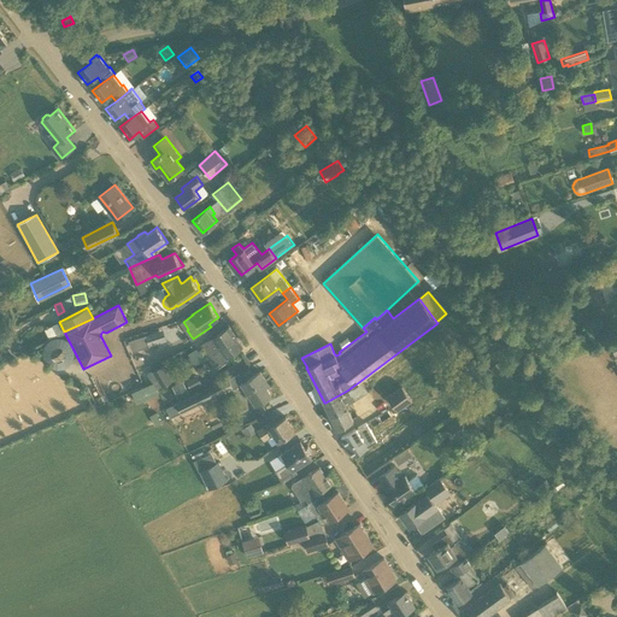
[(200,346),(207,356),(211,353),(215,357),(217,356),(217,354),(223,351),(221,348),(238,336),(229,325),(213,336),(216,340),(210,345),(207,341),(200,346)]
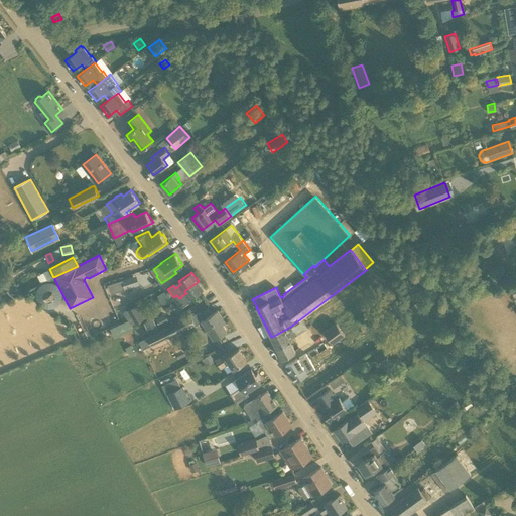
[(110,294),(134,287),(131,277),(107,285),(110,294)]
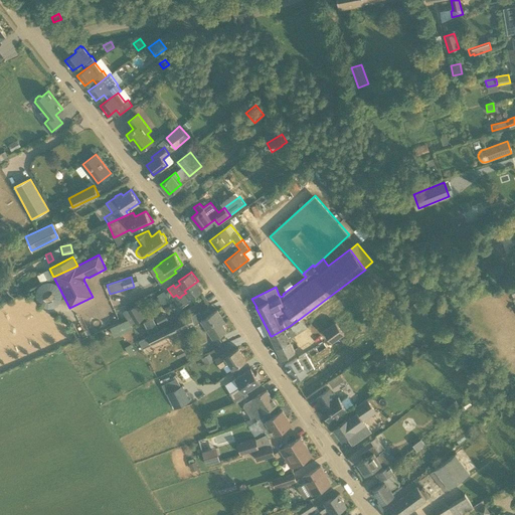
[(203,289),(198,281),(184,291),(186,293),(181,296),(181,297),(179,298),(176,295),(173,297),(175,300),(176,300),(180,306),(190,299),(190,298),(203,289)]
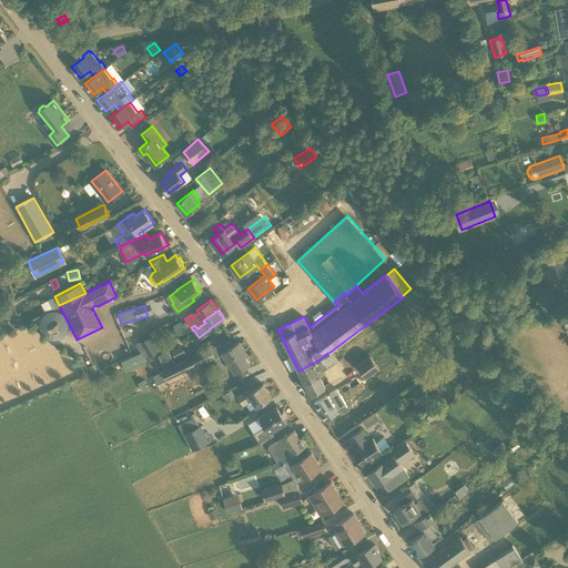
[(210,333),(213,342),(227,337),(225,328),(210,333)]
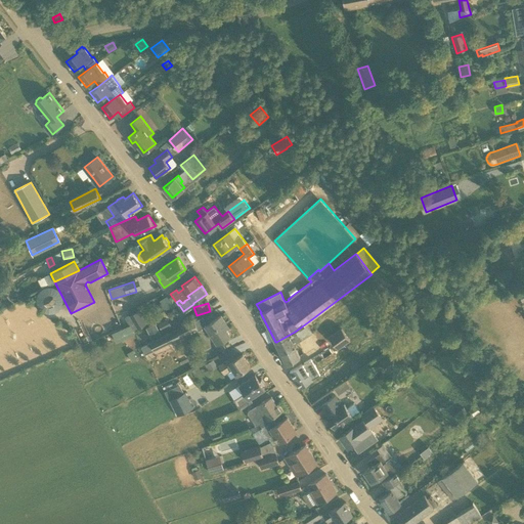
[(138,310),(129,315),(137,330),(146,323),(138,310)]
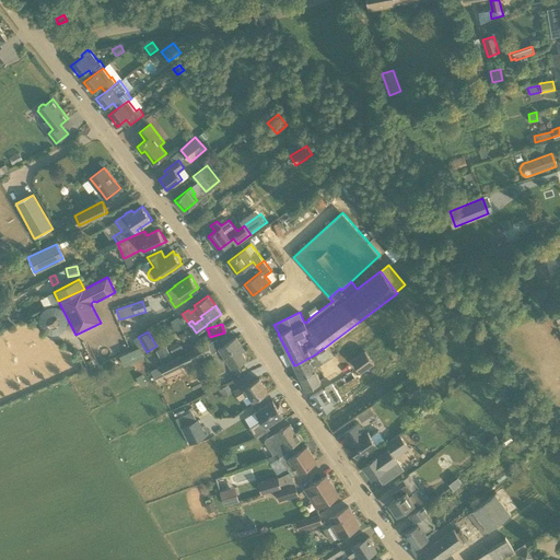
[(128,350),(128,337),(109,337),(111,351),(128,350)]
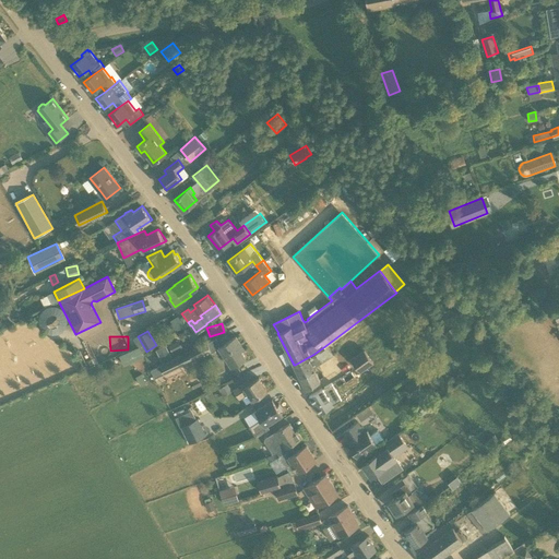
[(236,336),(218,347),(232,367),(246,357),(238,345),(240,343),(236,336)]
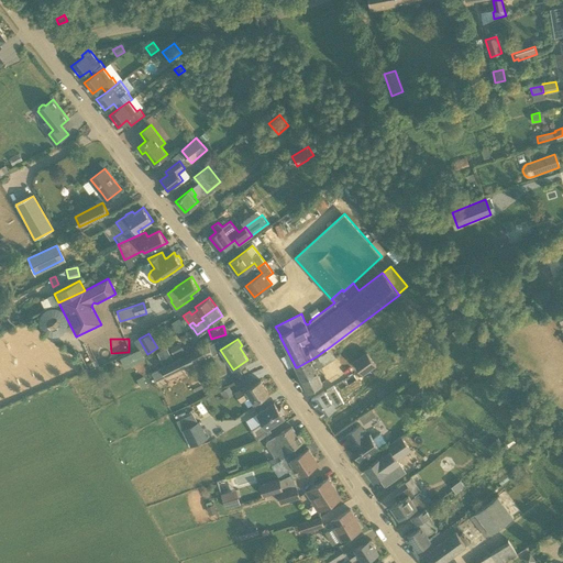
[(178,344),(170,349),(174,354),(181,350),(178,344)]
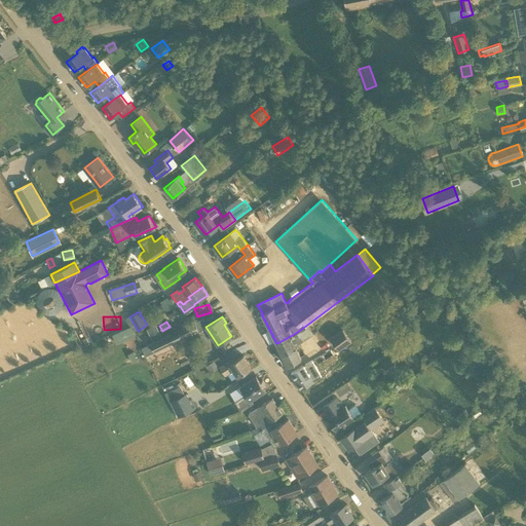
[(186,338),(199,332),(195,323),(182,329),(186,338)]
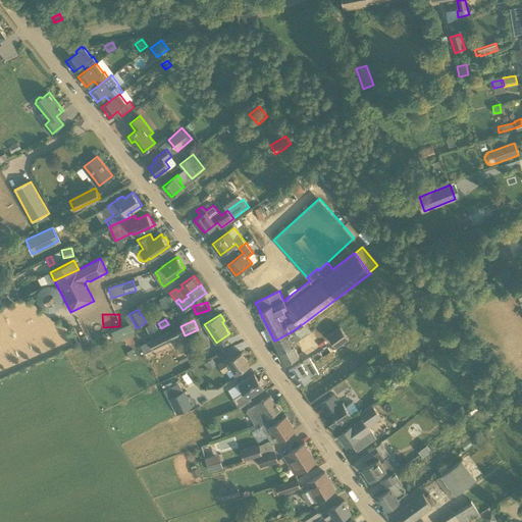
[(155,322),(146,326),(151,337),(160,332),(155,322)]
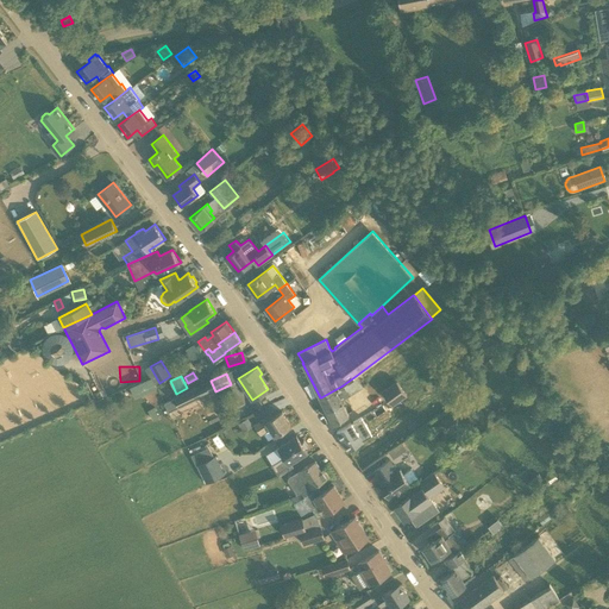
[(363,385),(362,384),(356,376),(343,385),(321,397),(334,424),(349,415),(341,400),(350,395),(363,385)]
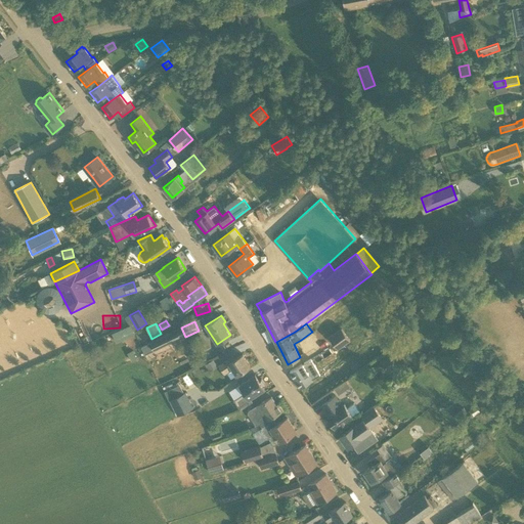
[(338,349),(346,343),(350,340),(341,329),(329,337),(338,349)]
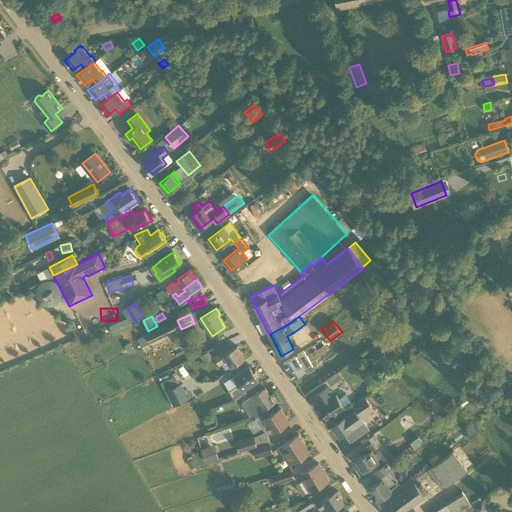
[(166,335),(161,327),(139,339),(143,346),(150,342),(150,343),(166,335)]
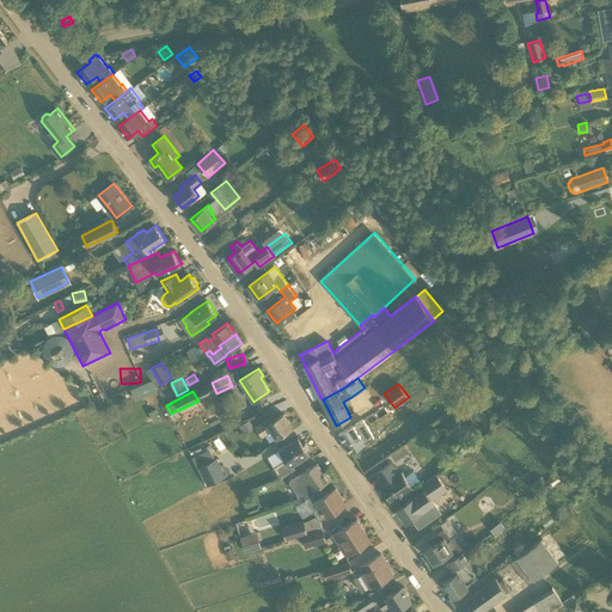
[(255,403),(242,411),(245,416),(258,408),(255,403)]
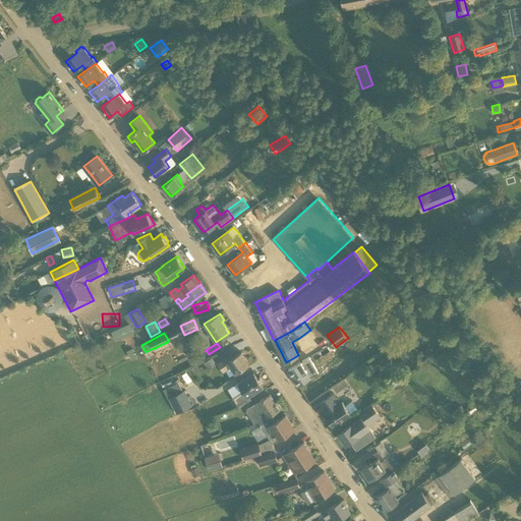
[(235,372),(240,368),(248,363),(241,352),(234,356),(233,353),(218,363),(223,371),(231,365),(235,372)]
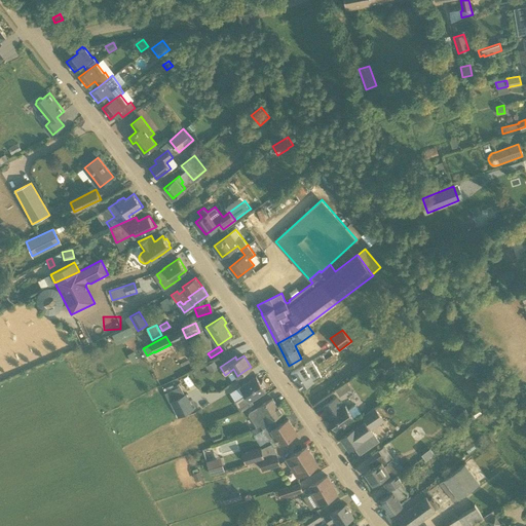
[(207,365),(211,372),(219,368),(215,361),(207,365)]
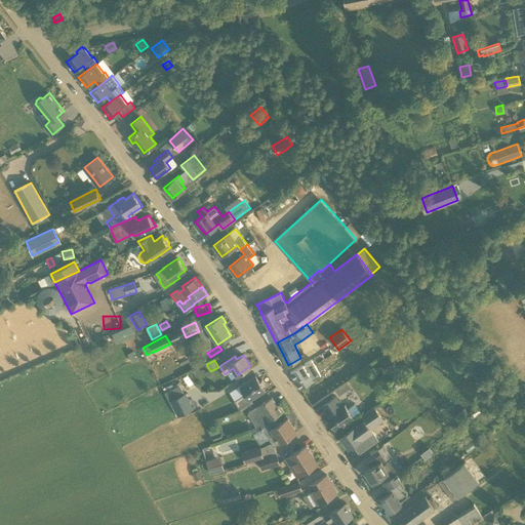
[(312,364),(306,368),(304,364),(290,372),(300,389),(314,380),(312,378),(318,374),(312,364)]
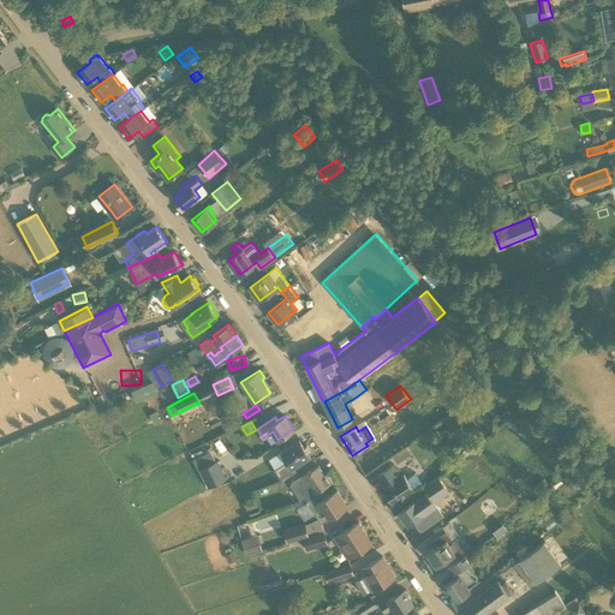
[(452,449),(459,459),(477,446),(469,436),(452,449)]
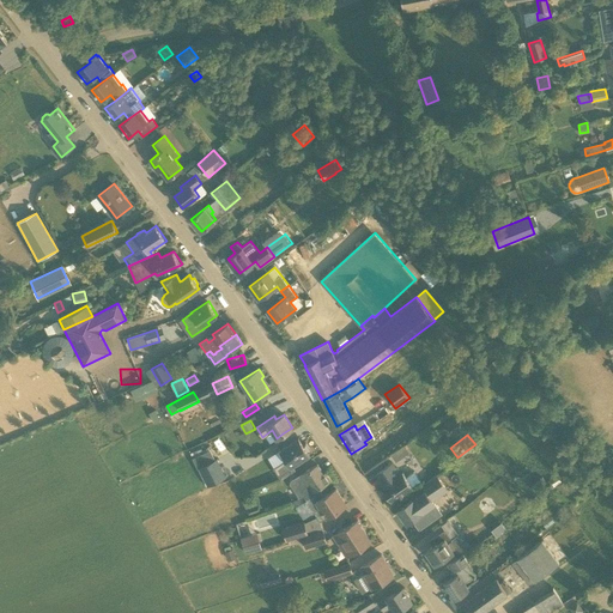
[(299,437),(286,445),(281,449),(287,459),(274,467),(281,478),(296,469),(292,465),(309,453),(308,451),(310,450),(307,443),(304,444),(299,437)]
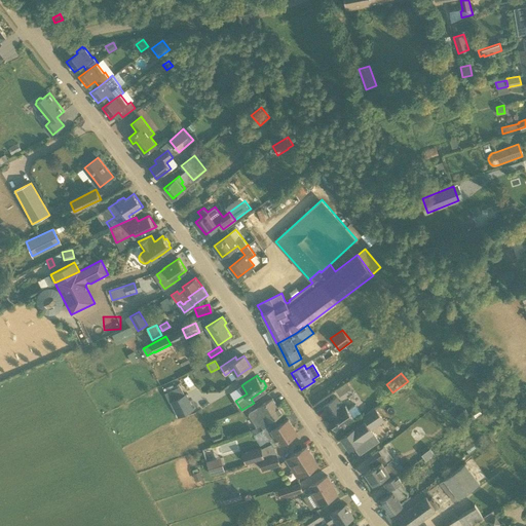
[(339,396),(350,387),(346,380),(334,388),(339,396)]
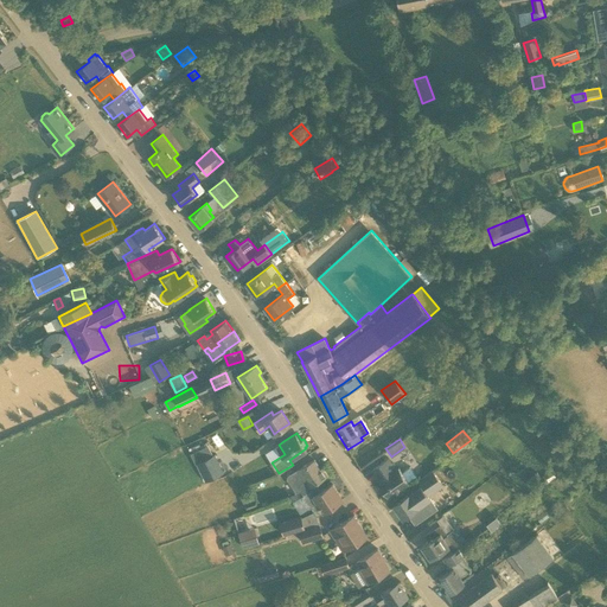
[(215,454),(196,464),(205,483),(224,473),(215,454)]
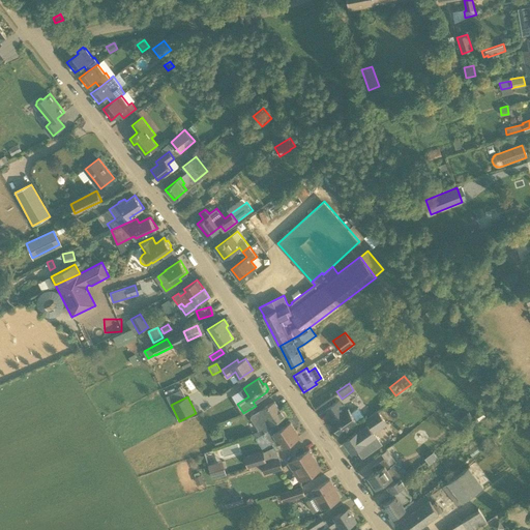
[(357,420),(363,415),(358,408),(351,412),(349,408),(346,410),(339,400),(326,408),(333,418),(330,420),(340,434),(357,420)]
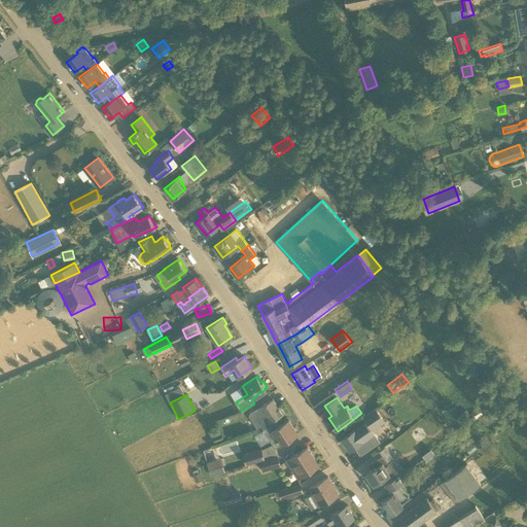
[(273,398),(251,413),(250,415),(258,428),(264,425),(266,428),(267,427),(273,423),(272,420),(284,412),(280,406),(278,407),(273,398)]
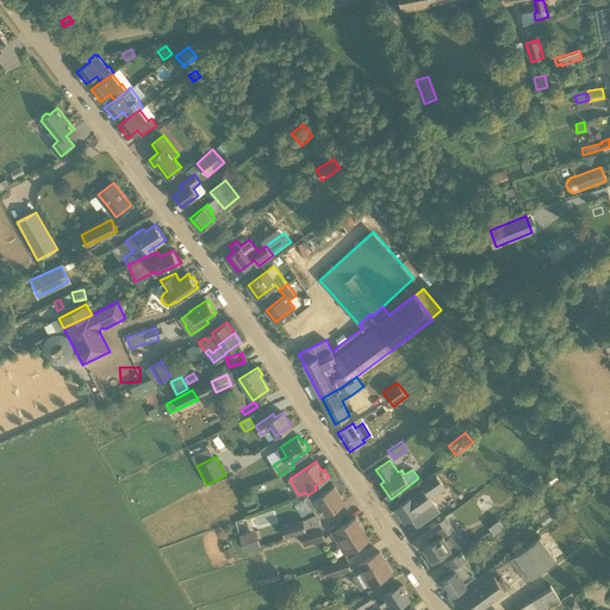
[(446,487),(439,478),(435,473),(421,483),(423,487),(396,506),(405,520),(421,509),(416,502),(428,495),(430,498),(446,487)]
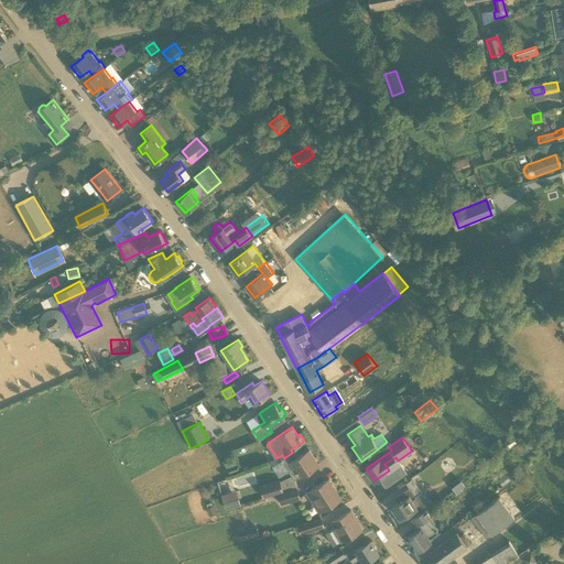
[(285,457),(284,458),(282,459),(281,464),(285,470),(290,470),(295,479),(316,465),(318,464),(310,449),(297,456),(294,452),(292,453),(285,457)]
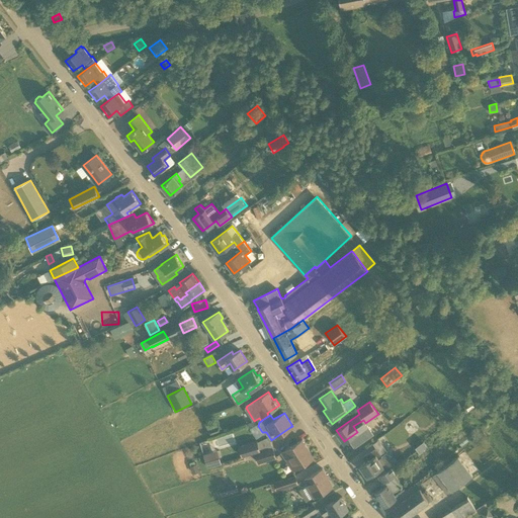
[(222,432),(220,425),(219,425),(207,429),(209,436),(222,432)]
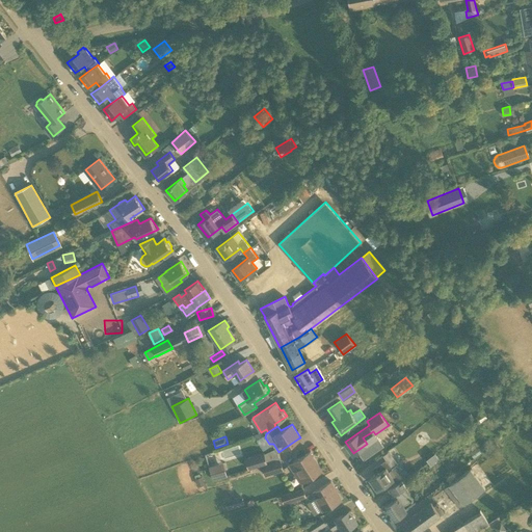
[(314,460),(316,458),(311,451),(290,464),(293,471),(297,468),(304,480),(301,482),(301,483),(320,471),(314,460)]
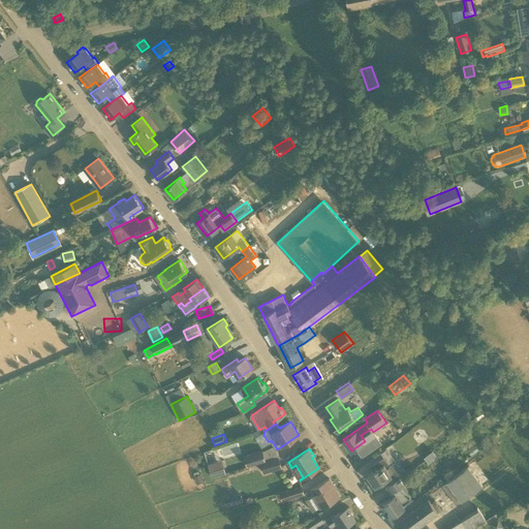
[(263,460),(261,452),(261,450),(243,457),(245,466),(263,460)]
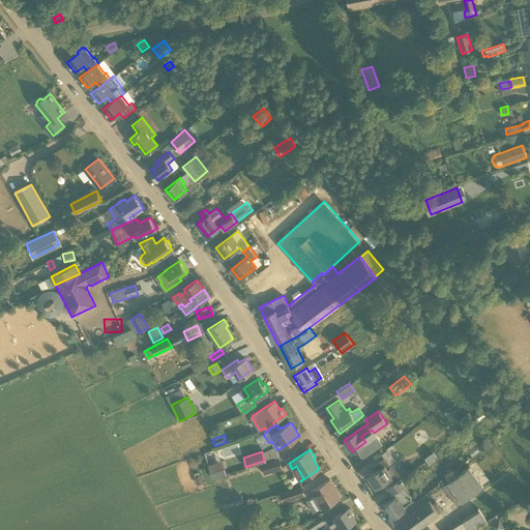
[(424,457),(429,464),(438,458),(433,451),(424,457)]
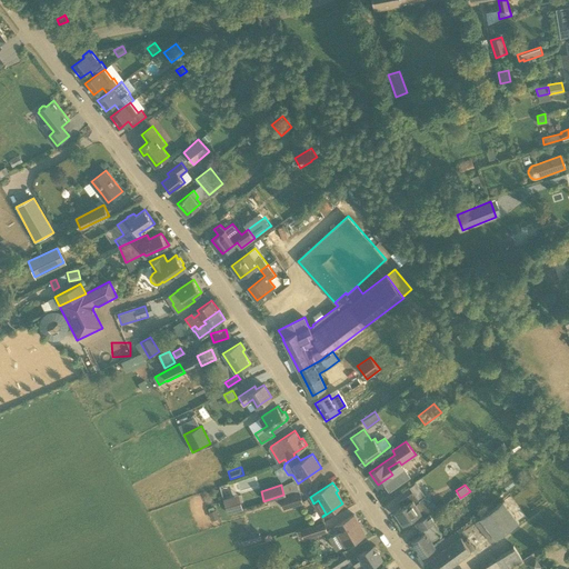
[(282,509),(292,506),(303,502),(300,491),(279,498),(282,509)]
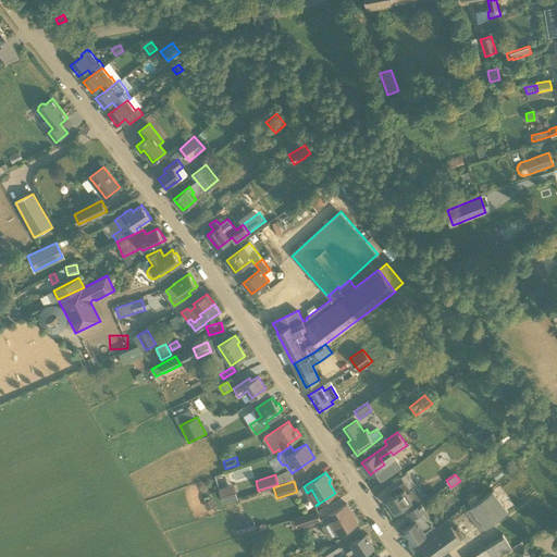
[(411,491),(410,490),(405,481),(391,490),(395,495),(387,500),(395,512),(408,504),(410,509),(411,509),(426,496),(424,492),(412,500),(407,493),(411,491)]
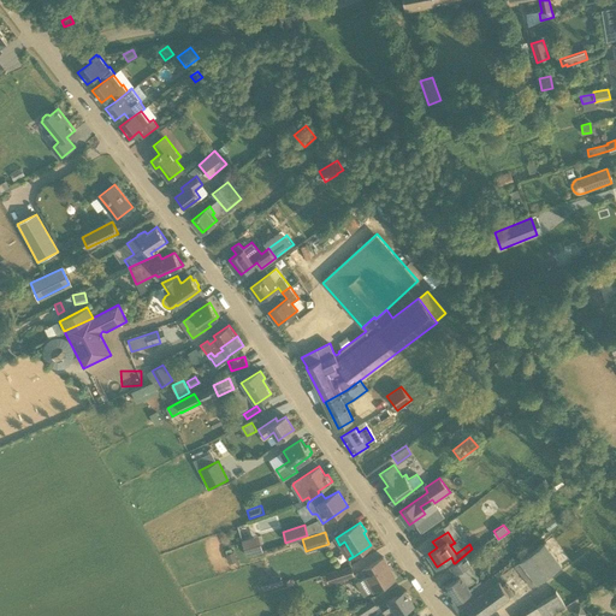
[(256,537),(242,542),(247,555),(260,551),(256,537)]
